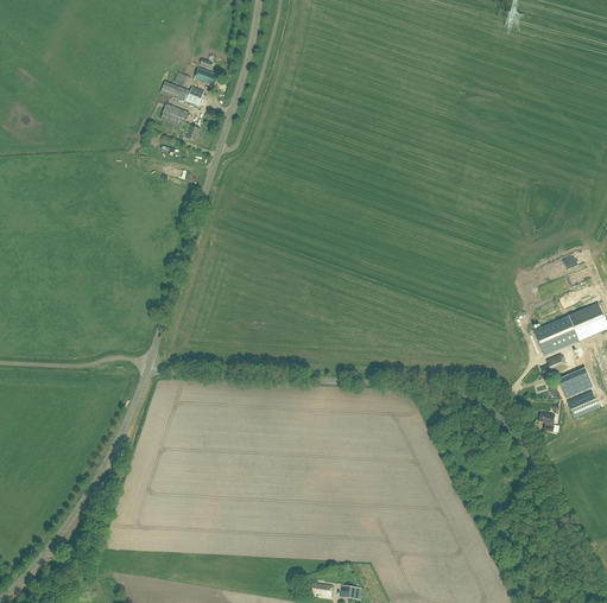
[(212,59),(201,55),(198,62),(209,65),(212,59)]
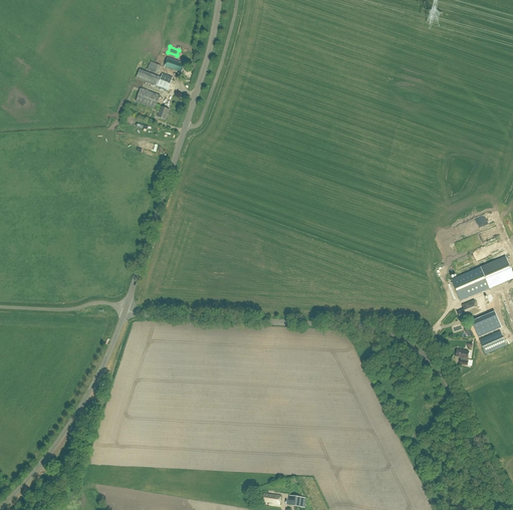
[(177,58),(167,54),(164,64),(175,68),(180,70),(183,60),(177,58)]
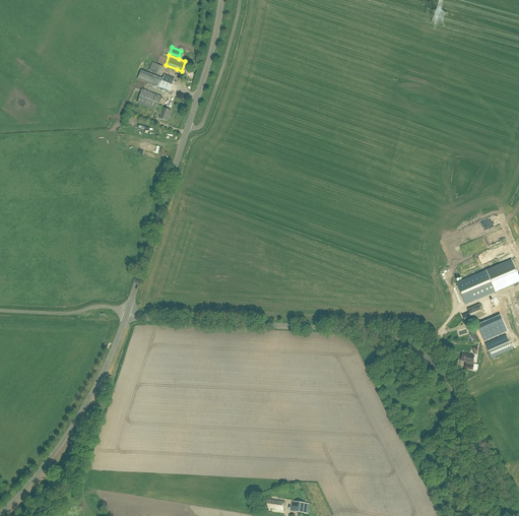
[(161,64),(151,59),(147,67),(157,72),(161,64)]
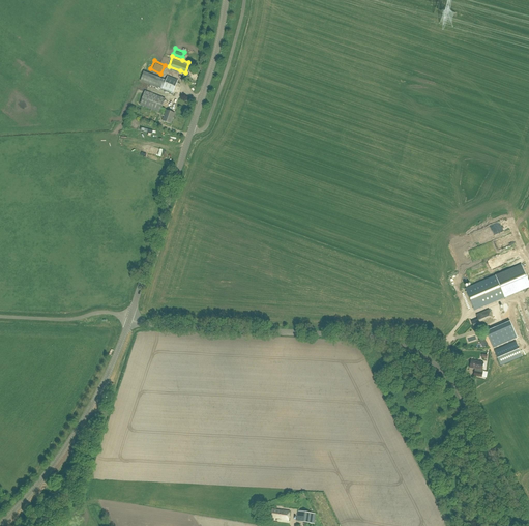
[(165,77),(143,68),(139,78),(172,90),(177,77),(167,72),(165,77)]
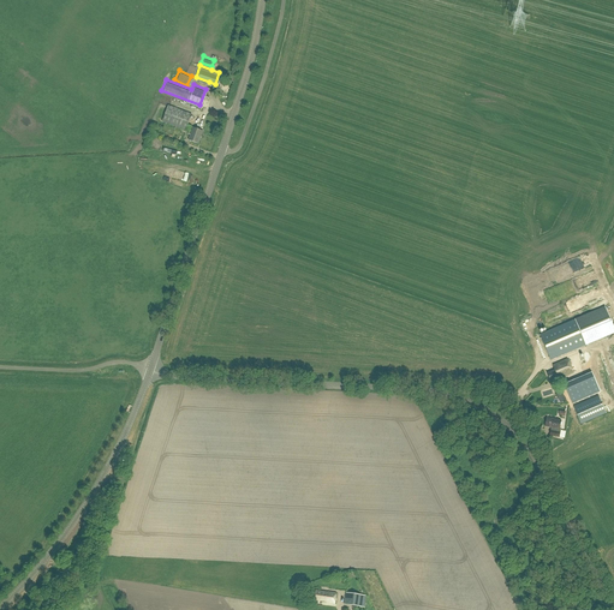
[(191,111),(167,101),(161,118),(184,126),(191,111)]
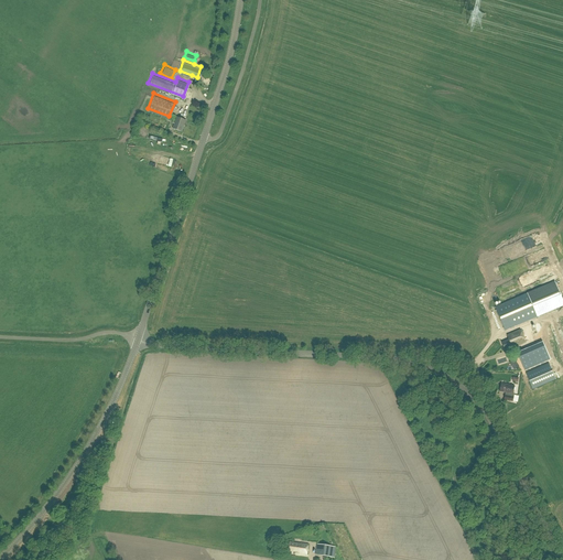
[(184,117),(175,114),(171,125),(181,128),(184,117)]
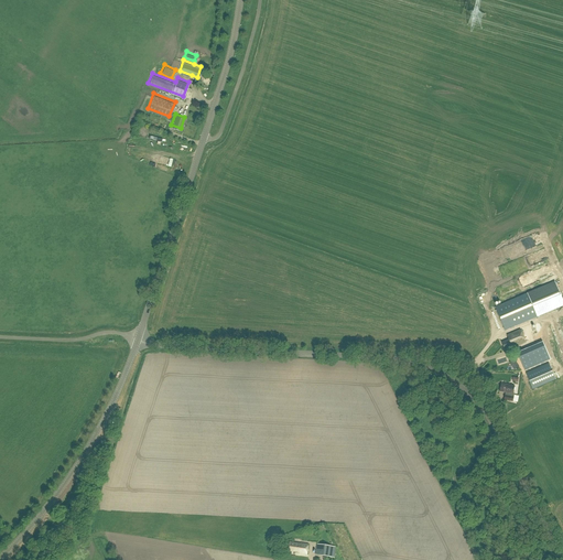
[(562,298),(554,278),(494,303),(504,326),(562,301),(562,298)]
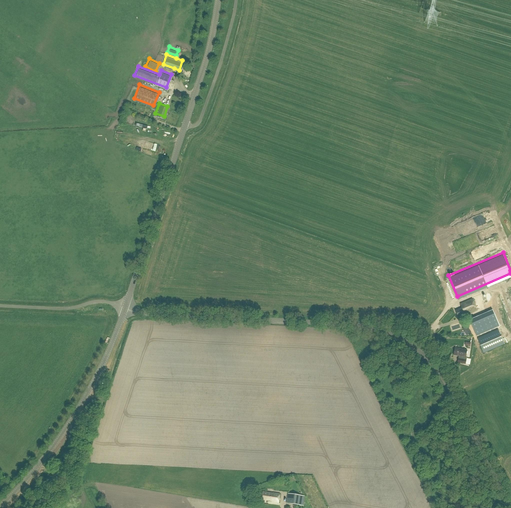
[(493,292),(483,296),(487,307),(498,303),(493,292)]
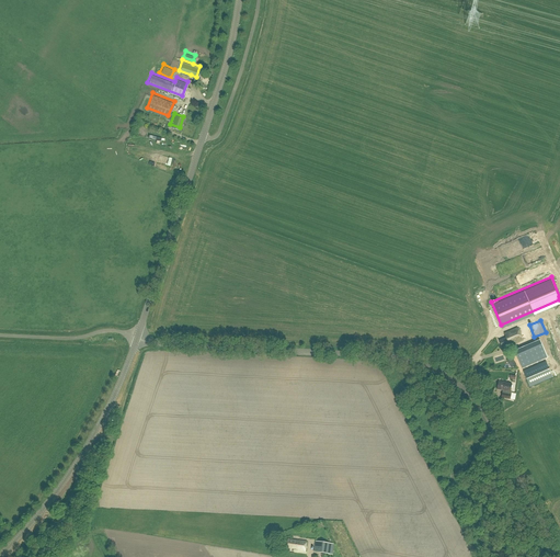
[(522,337),(516,325),(503,330),(504,334),(498,337),(501,345),(509,342),(522,337)]
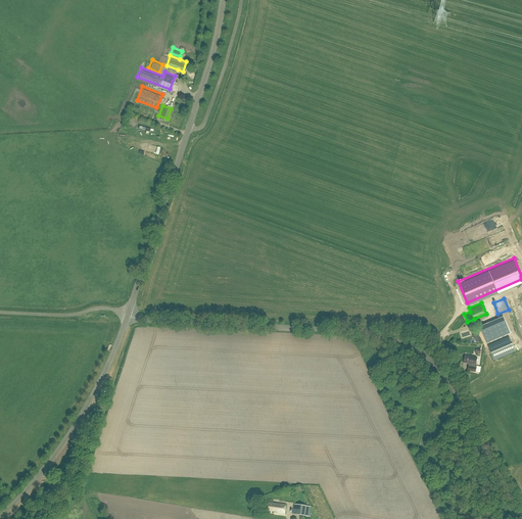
[(502,313),(478,323),(485,339),(509,329),(502,313)]
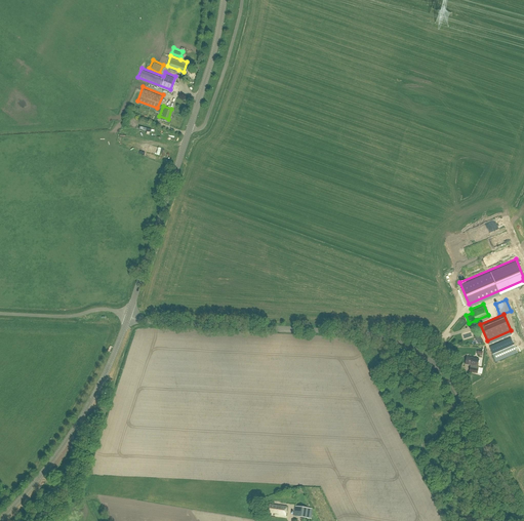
[(516,349),(510,334),(488,344),(494,358),(516,349)]
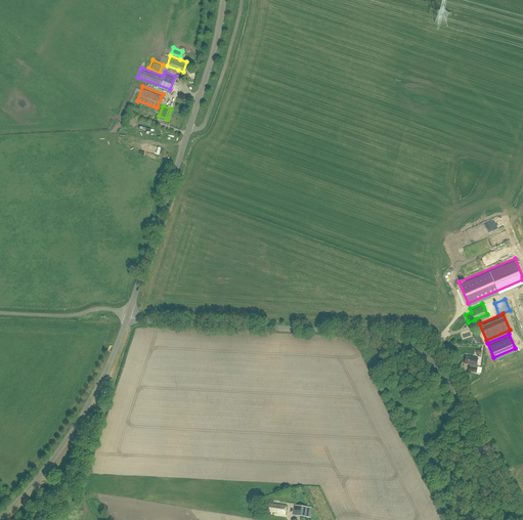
[(477,354),(465,352),(463,359),(469,360),(467,367),(475,369),(476,361),(475,361),(477,354)]
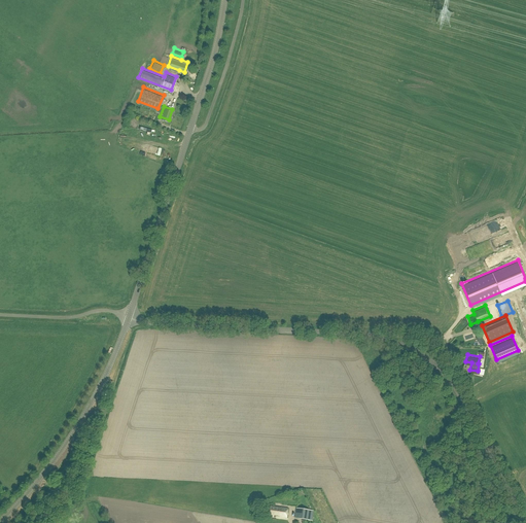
[(288,504),(271,501),(269,510),(282,512),(282,513),(286,514),(288,504)]
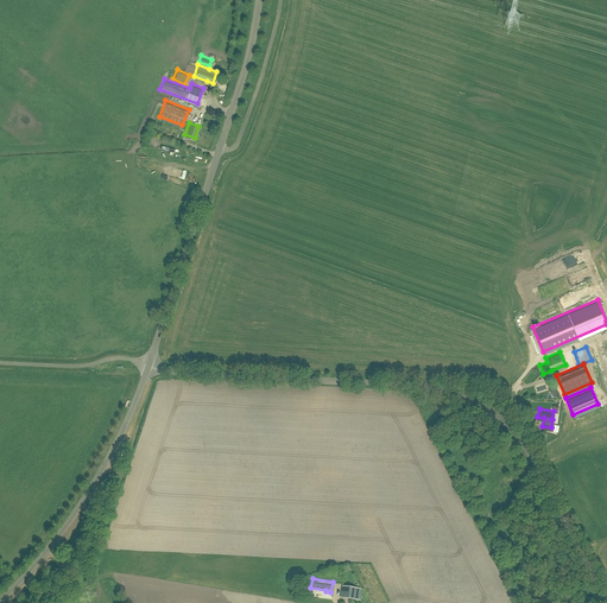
[(361,585),(341,582),(340,592),(360,595),(361,585)]
